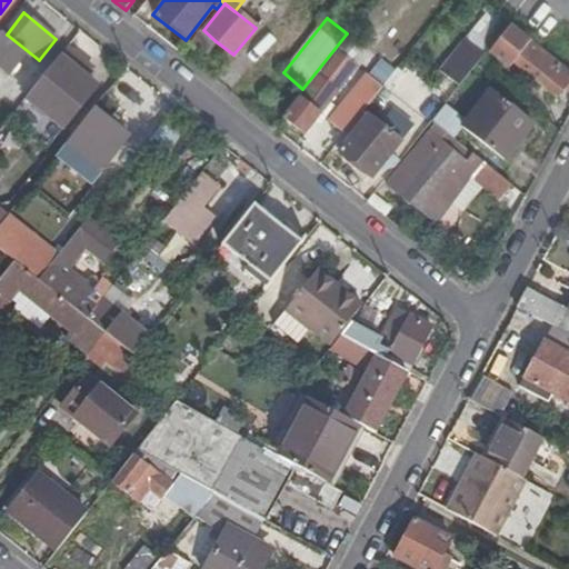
[(568,72),(563,69),(508,23),(492,45),(556,97),(568,79),(568,72)]
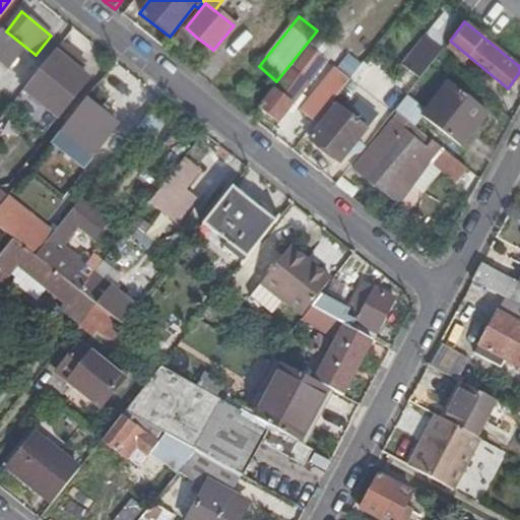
[(186,27),(184,26),(177,36),(190,46),(197,38),(186,27)]
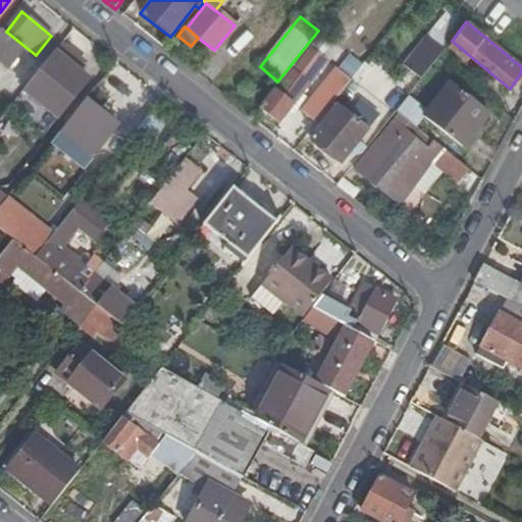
[(55,50),(24,90),(34,98),(39,91),(63,110),(90,76),(55,50)]
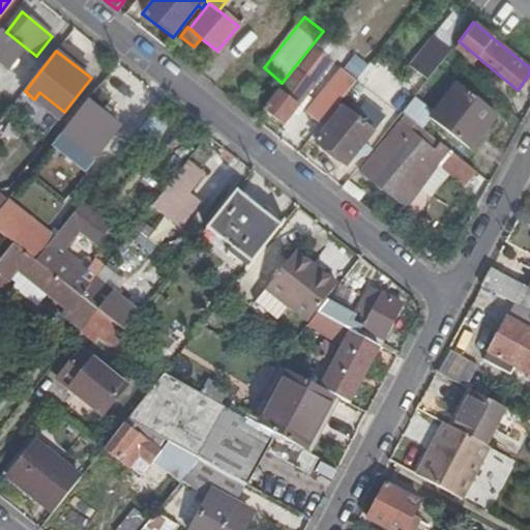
[(313,83),(294,68),(263,109),(283,124),(297,106),(296,105),(313,83)]
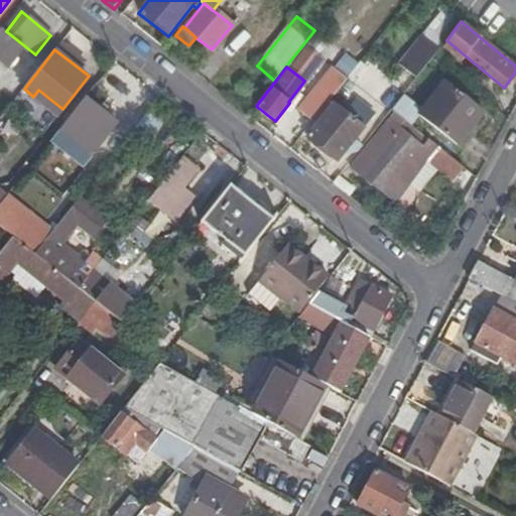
[(338,88),(348,77),(339,70),(321,90),(317,87),(298,110),(311,122),(323,108),(338,88)]
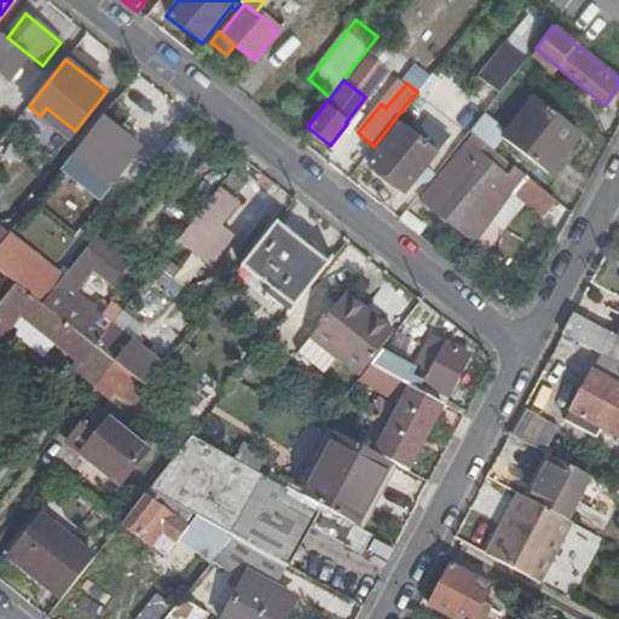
[(505,131),(484,114),(469,132),(492,150),(502,137),(547,173),(579,133),(533,97),(505,131)]
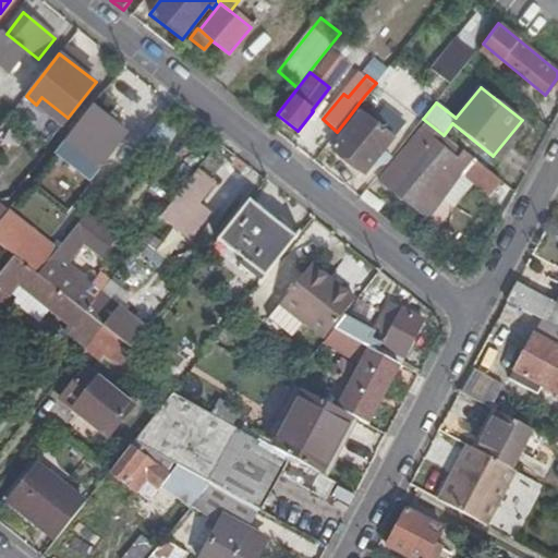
[(376,104),(365,95),(349,117),(353,121),(360,112),(365,116),(376,104)]
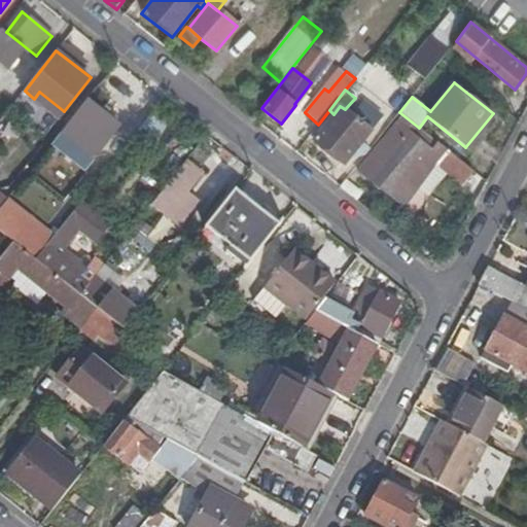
[(136,133),(154,109),(143,101),(126,125),(136,133)]
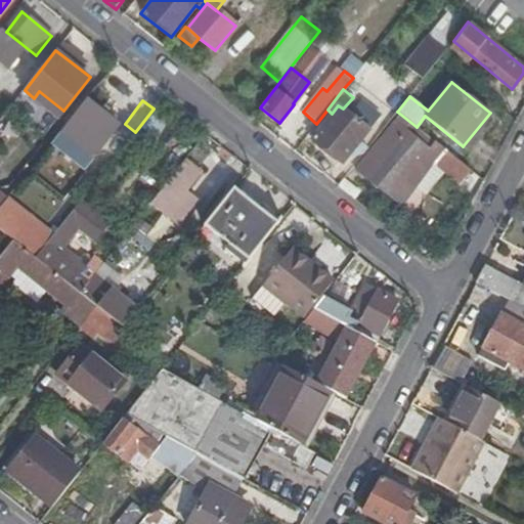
[(118,126),(87,101),(62,133),(93,158),(118,126)]
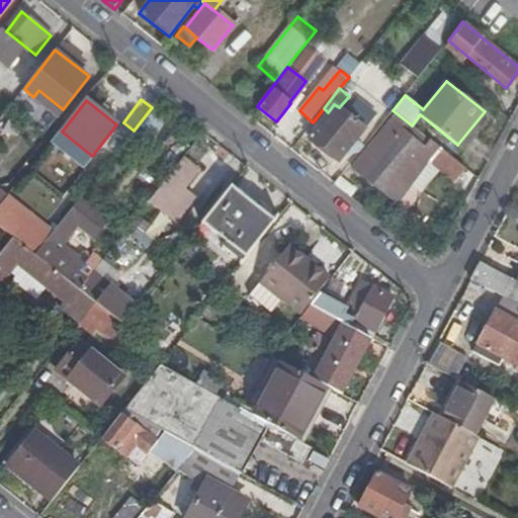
[(345,112),(339,107),(334,104),(328,112),(308,138),(338,162),(345,153),(364,130),(366,131),(373,121),(353,103),(345,112)]
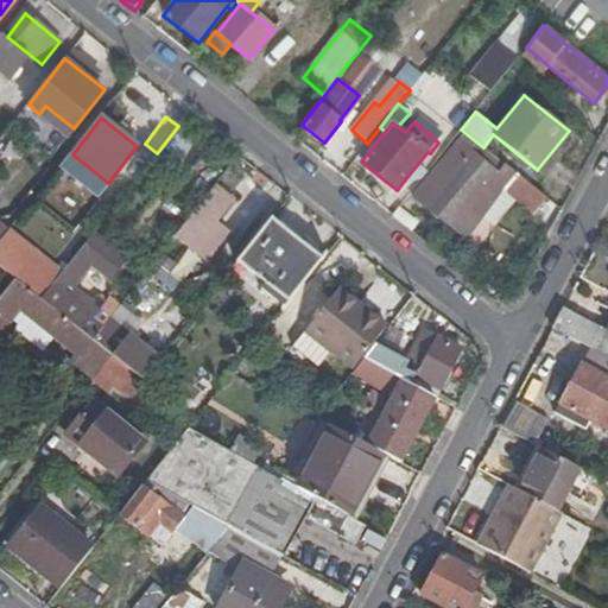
[(197,140),(178,126),(157,153),(149,164),(168,179),(197,140)]
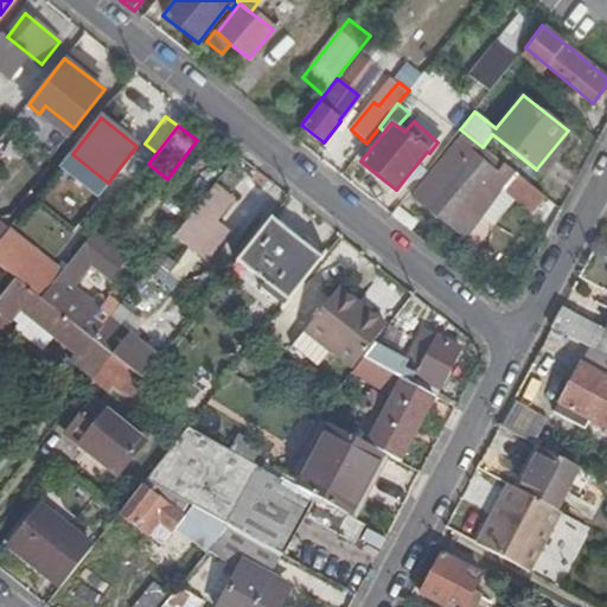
[(545,197),(502,163),(494,172),(492,168),(475,155),(479,149),(473,144),(442,181),(430,172),(411,197),(464,236),(503,189),(532,212),(545,197)]
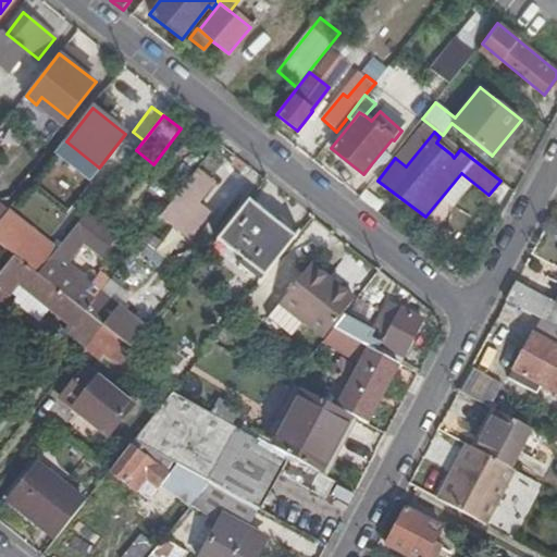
[(436,143),(452,155),(455,150),(440,137),(436,143)]
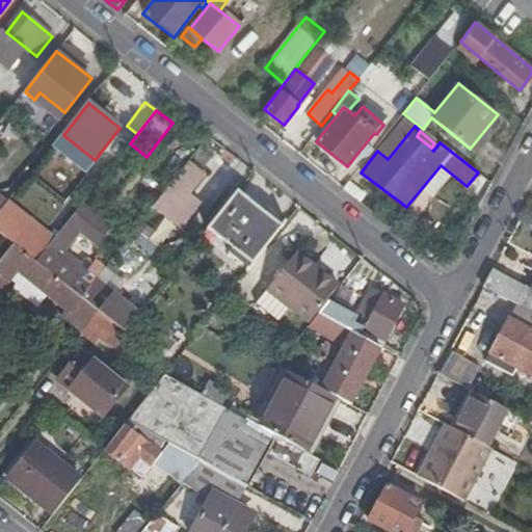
[(374,133),(354,157),(358,160),(378,136),(376,134),(374,133)]
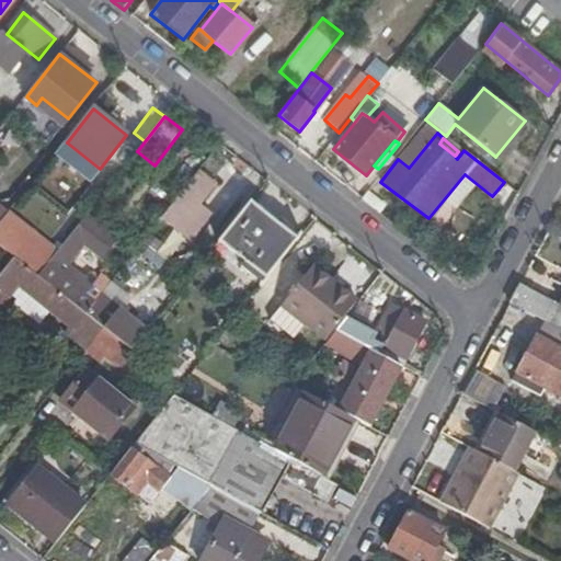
[(216,185),(198,172),(160,220),(191,243),(210,218),(198,208),(216,185)]
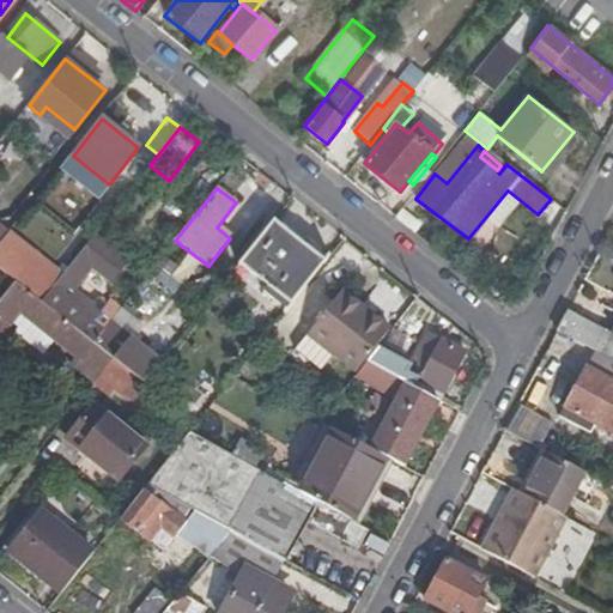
[(325,261),(273,219),(238,263),(267,286),(263,291),(272,298),(280,287),(295,298),(325,261)]
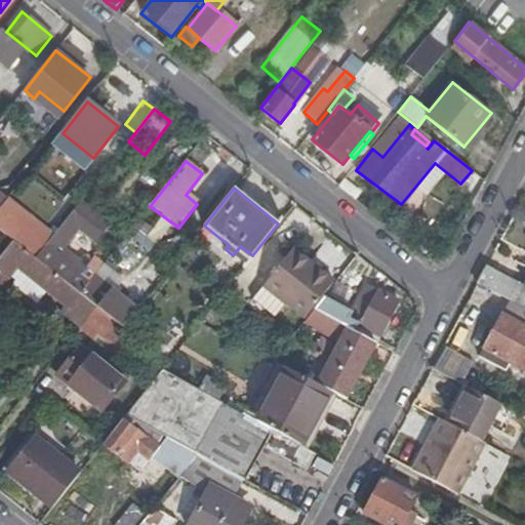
[(49,242),(36,258),(76,291),(79,293),(94,275),(99,269),(103,265),(93,257),(89,264),(81,257),(77,263),(62,251),(77,230),(93,242),(108,223),(81,201),(49,242)]
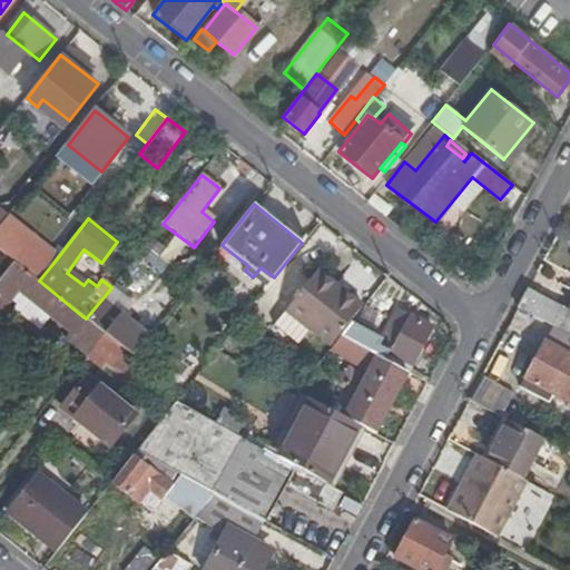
[(39,281),(15,262),(2,276),(70,332),(66,337),(86,354),(91,347),(121,372),(134,357),(86,318),(82,316),(39,281)]
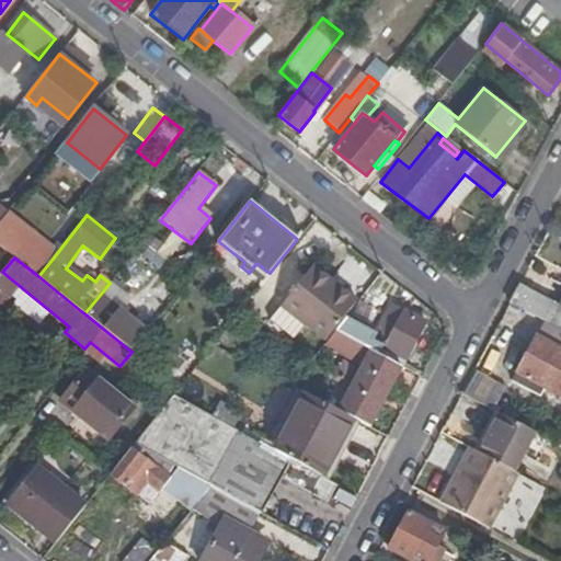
[(256,263),(249,273),(262,284),(270,273),(256,263)]
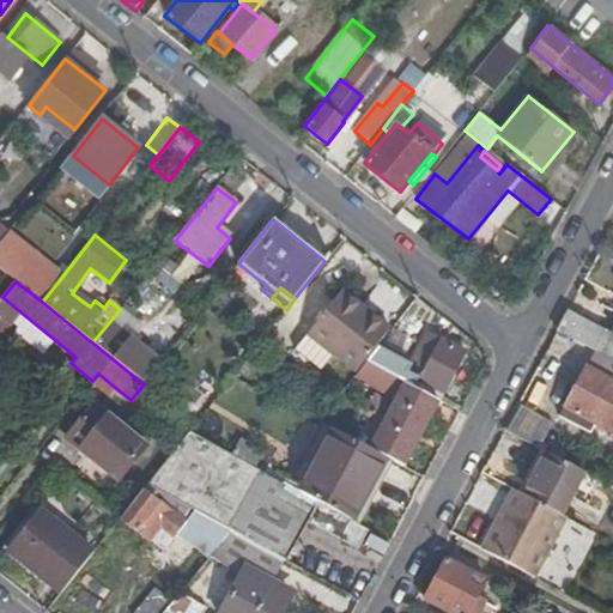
[(366,360),(378,346),(392,329),(344,292),(307,337),(356,376),(366,360)]
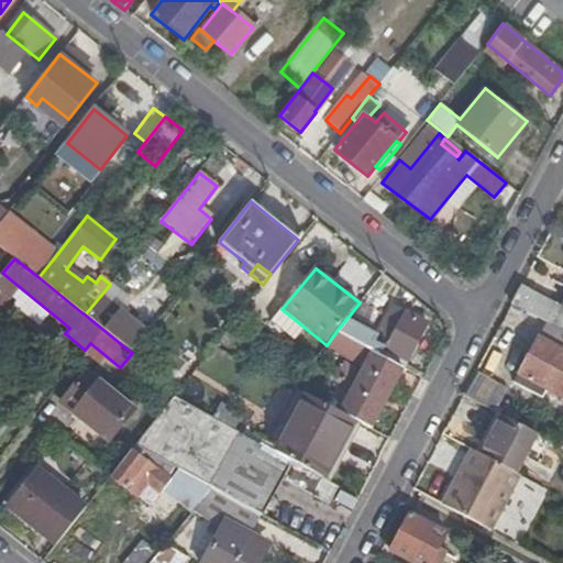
[(520,286),(510,305),(562,332),(562,308),(520,286)]
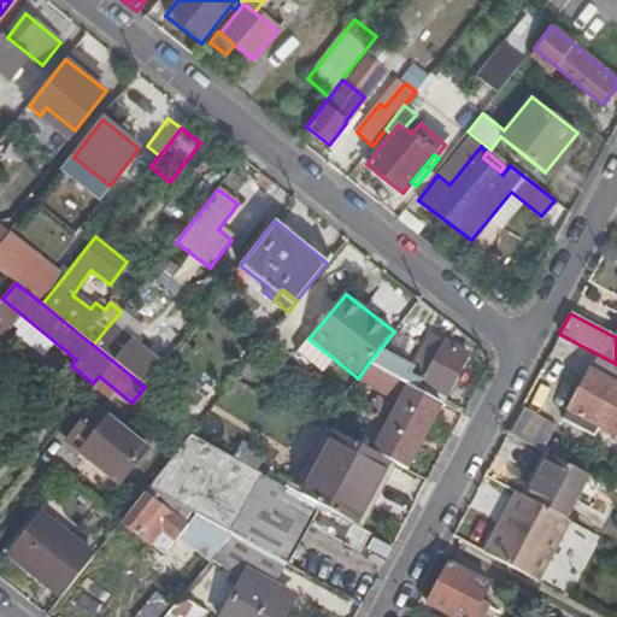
[(111,323),(93,345),(145,387),(162,364),(111,323)]
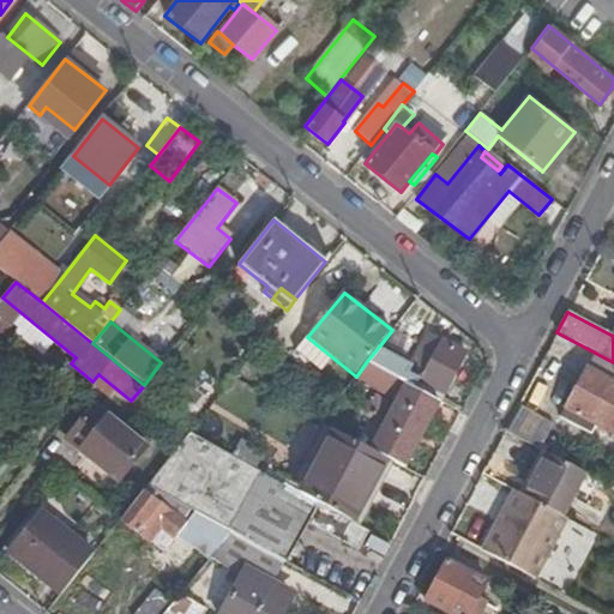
[(379,347),(367,361),(404,381),(438,401),(439,401),(464,351),(428,333),(411,365),(379,347)]
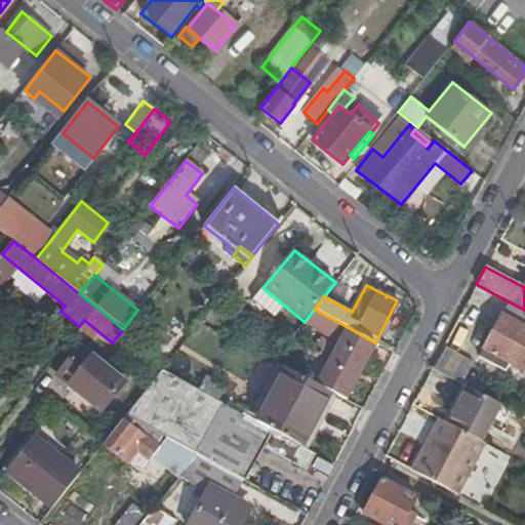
[(524,329),(500,316),(483,350),(524,372),(524,329)]
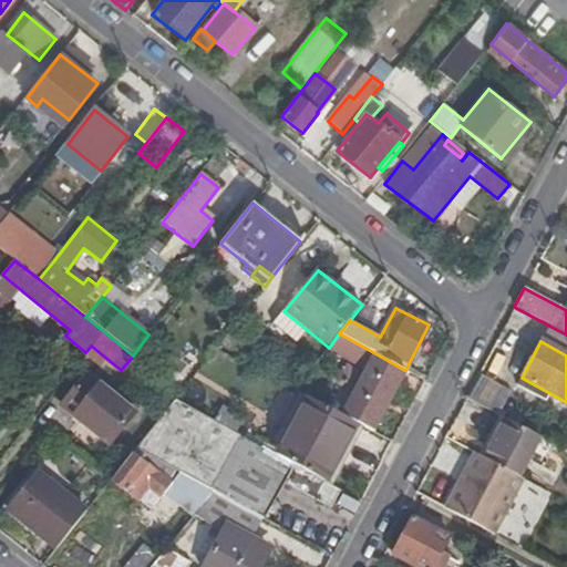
[(341,414),(357,422),(372,431),(404,370),(373,352),(341,414)]
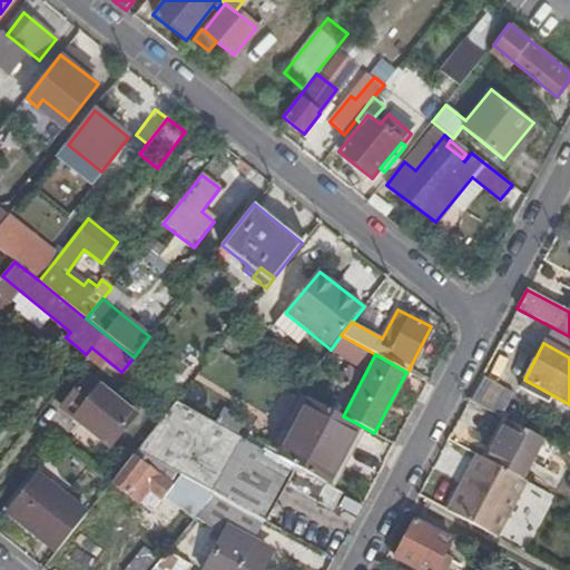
[(138,416),(86,375),(60,406),(112,449),(138,416)]
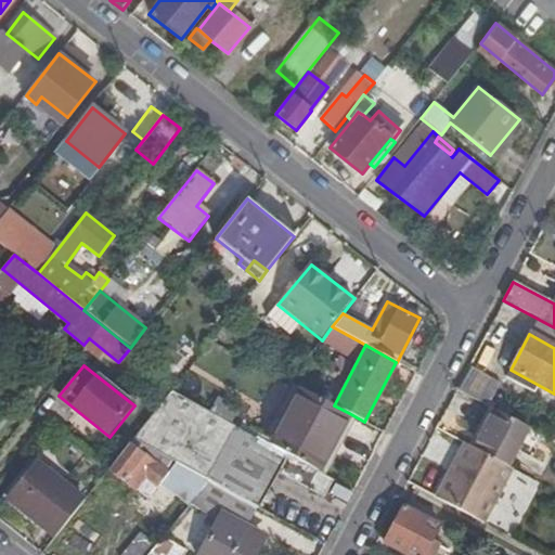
[(271,443),(313,467),(319,470),(349,413),(334,405),(300,388),(271,443)]
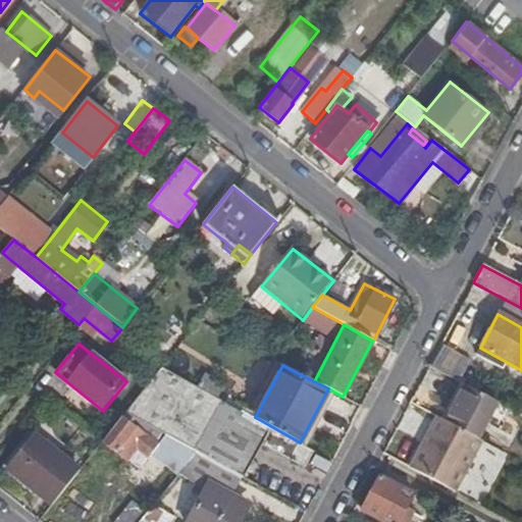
[(204,373),(198,387),(217,398),(224,384),(204,373)]
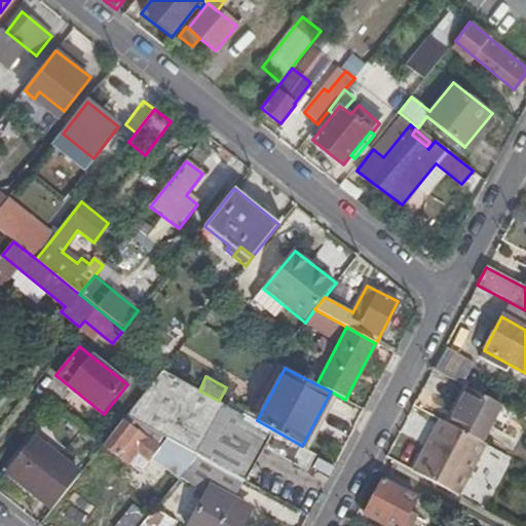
[(152,384),(129,412),(146,421),(151,411),(165,418),(177,398),(183,386),(168,379),(162,389),(152,384)]
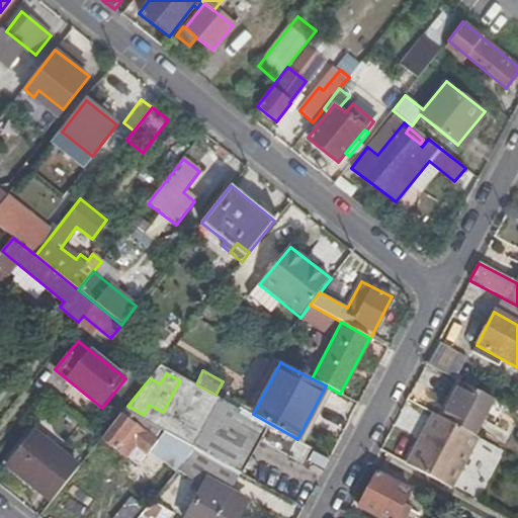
[(163,412),(175,418),(177,414),(205,430),(223,398),(216,395),(196,384),(182,376),(180,380),(174,392),(163,412)]
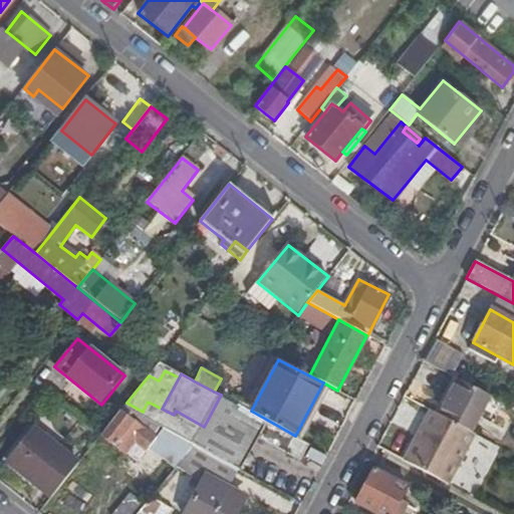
[(440,416),(473,433),(491,398),(458,379),(440,416)]
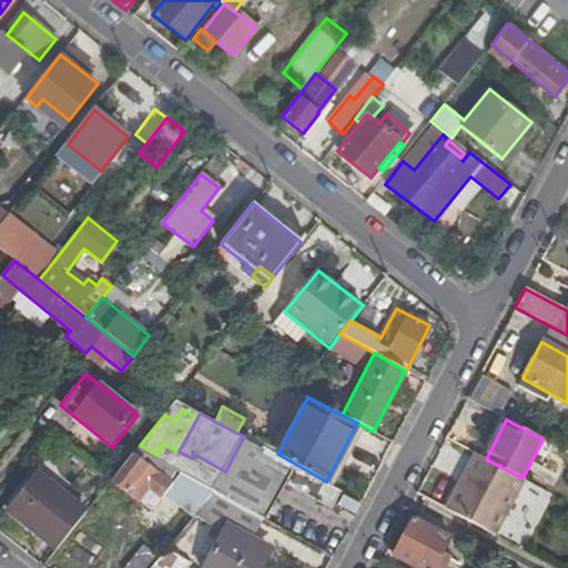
[(263,517),(265,518),(285,482),(311,496),(321,478),(277,454),(244,436),(225,472),(194,454),(192,458),(183,475),(201,484),(213,490),(232,500),(263,517)]
